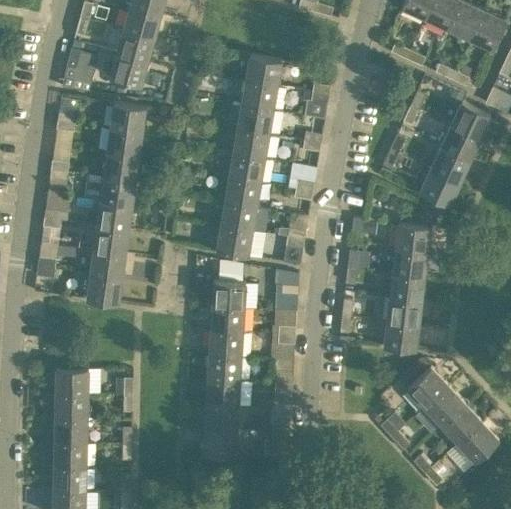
[(161,15),(164,0),(131,0),(130,6),(161,15)]
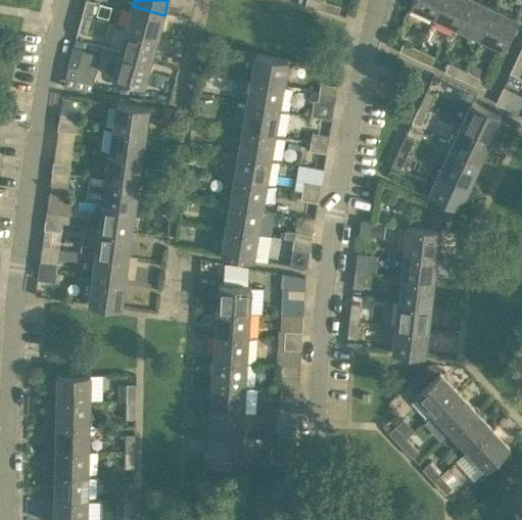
[(306,0),(305,7),(322,11),(325,3),(314,0),(306,0)]
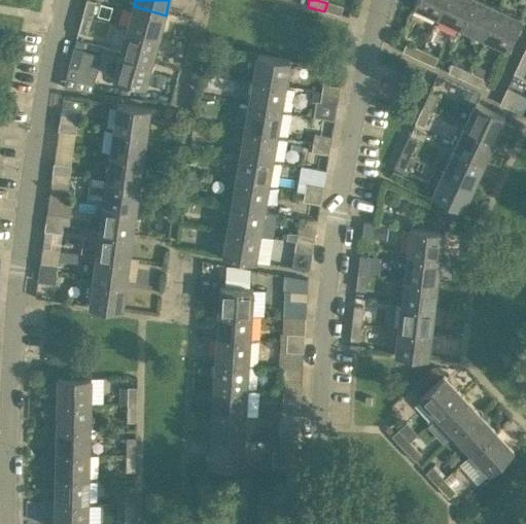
[(417,0),(414,7),(440,19),(448,0),(417,0)]
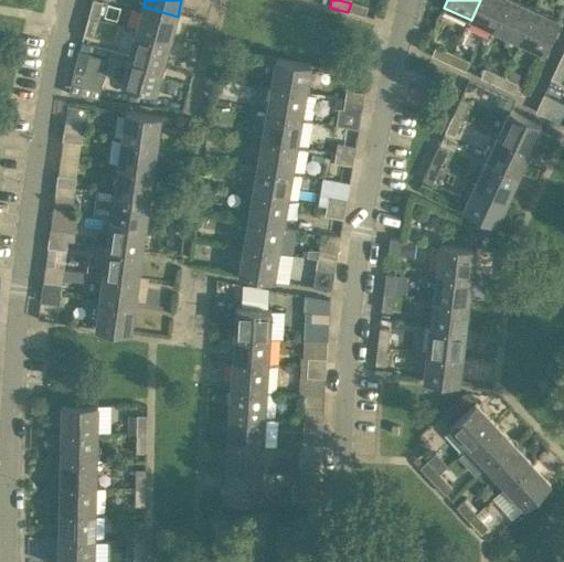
[(480,0),(471,20),(496,31),(509,0),(480,0)]
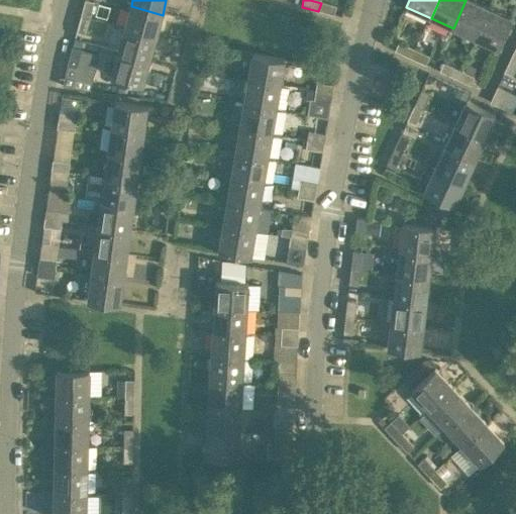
[(469,0),(466,0),(453,28),(476,38),(489,9),(469,0)]
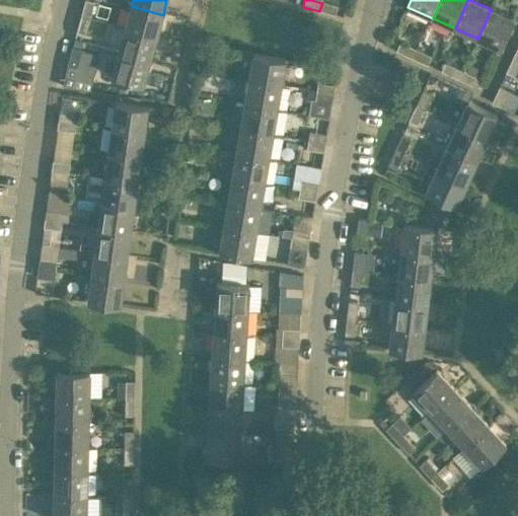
[(81,17),(90,20),(95,3),(86,1),(81,17)]
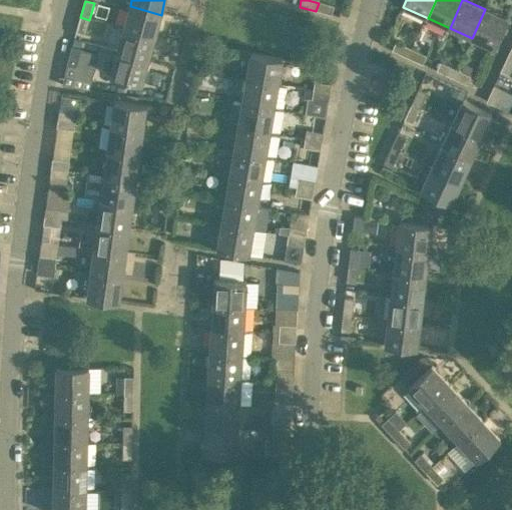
[(335,7),(319,3),(316,11),(332,16),(335,7)]
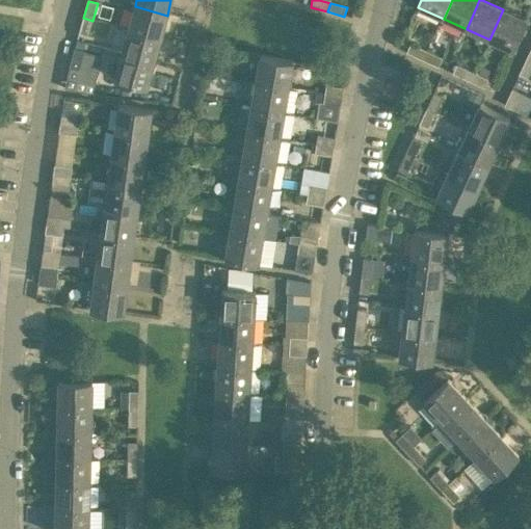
[(160,41),(167,16),(135,6),(129,31),(160,41)]
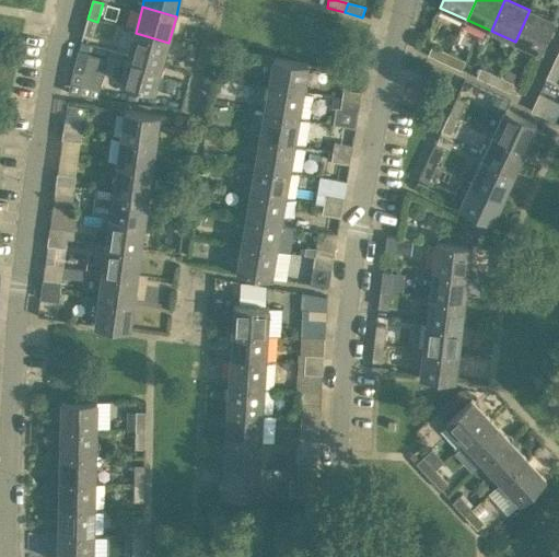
[(539,53),(554,21),(530,10),(515,42),(539,53)]
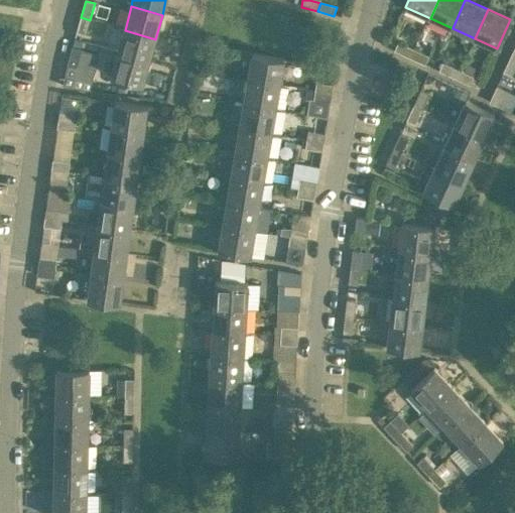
[(81,17),(77,33),(86,36),(90,20),(81,17)]
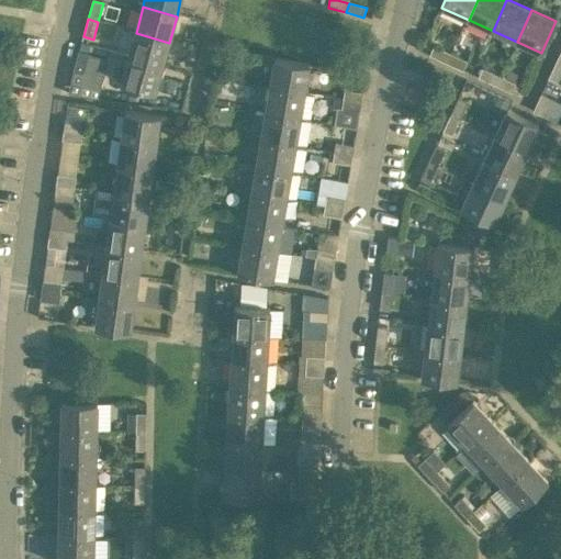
[(163,68),(169,43),(136,33),(128,58),(163,68)]
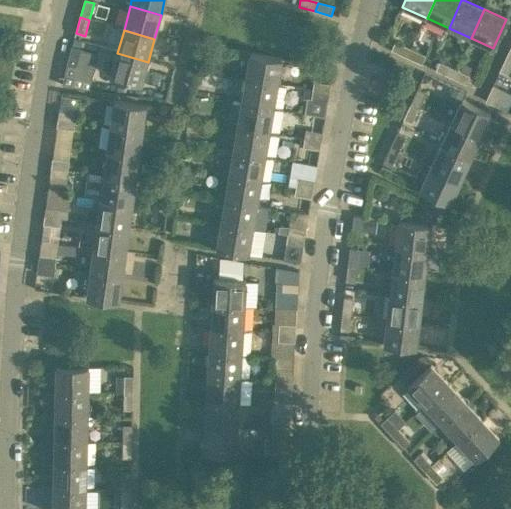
[(408,59),(412,51),(395,43),(392,51),(408,59)]
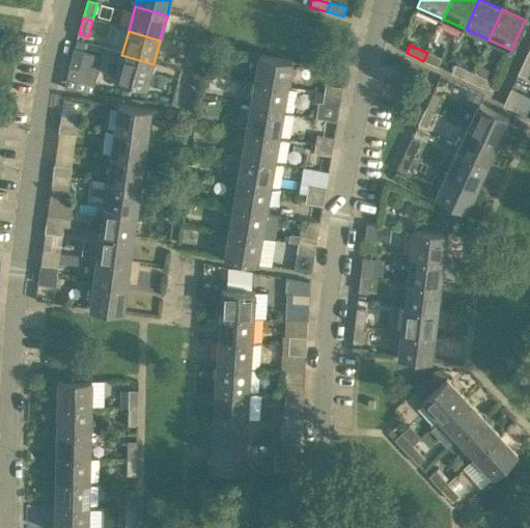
[(74,53),(70,67),(66,89),(93,93),(103,61),(74,53)]
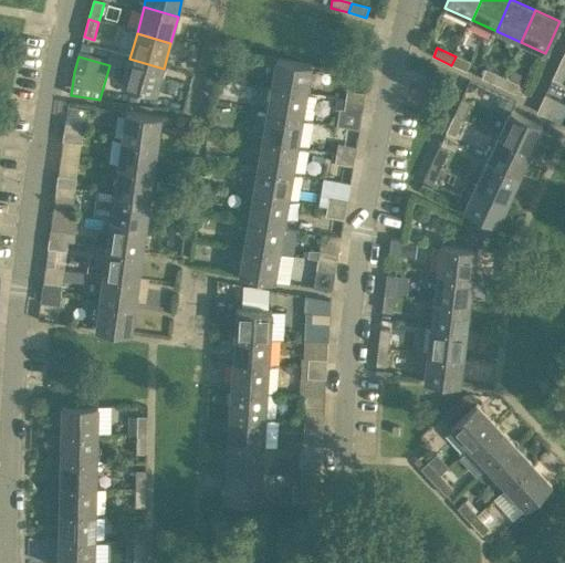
[(456,56),(451,65),(467,72),(471,63),(456,56)]
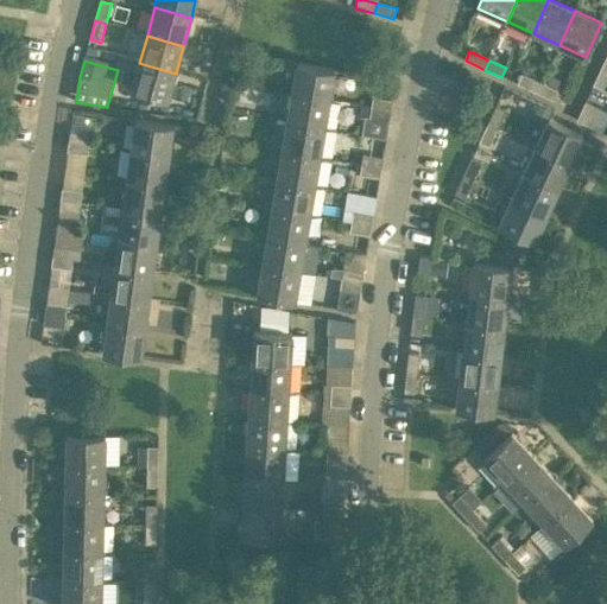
[(168,101),(176,74),(139,63),(131,91),(168,101)]
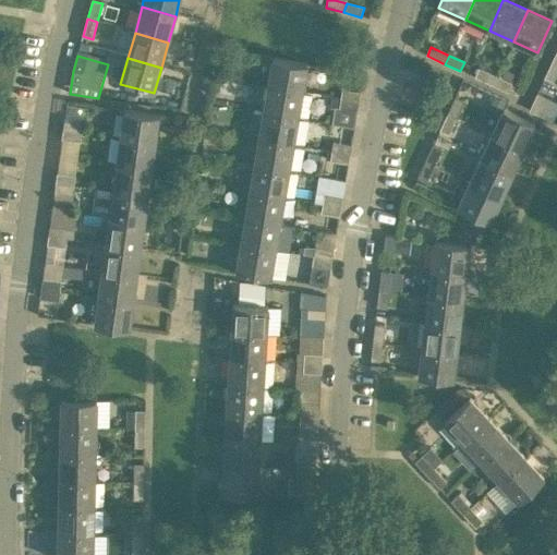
[(267,88),(302,95),(307,68),(273,61),(267,88)]
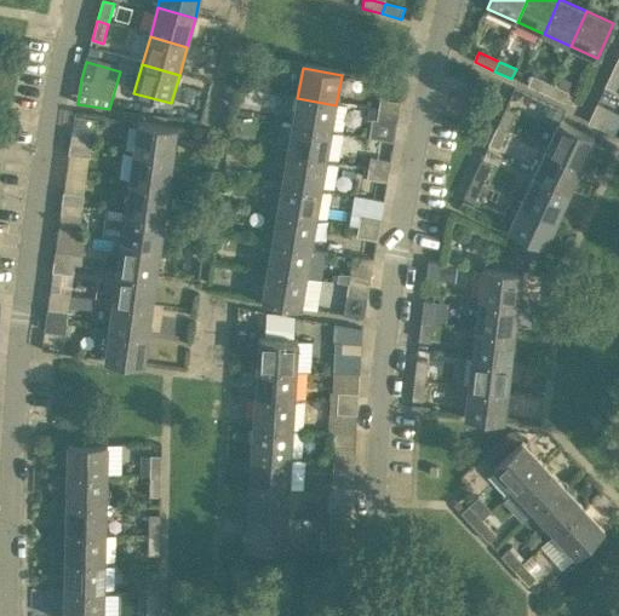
[(618,72),(614,70),(606,87),(615,92),(618,85),(618,72)]
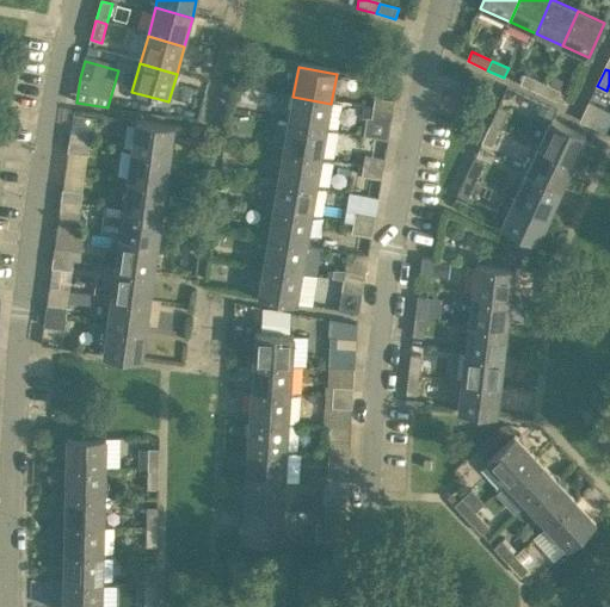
[(540,94),(544,85),(525,75),(521,85),(540,94)]
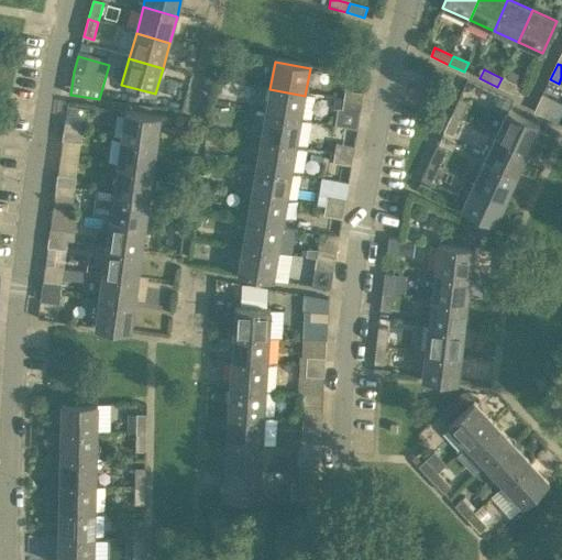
[(517,85),(502,78),(497,87),(514,95),(517,85)]
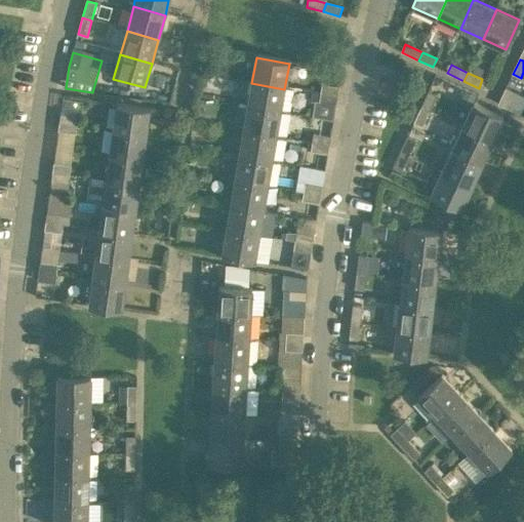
[(247,108),(280,114),(284,89),(251,83),(247,108)]
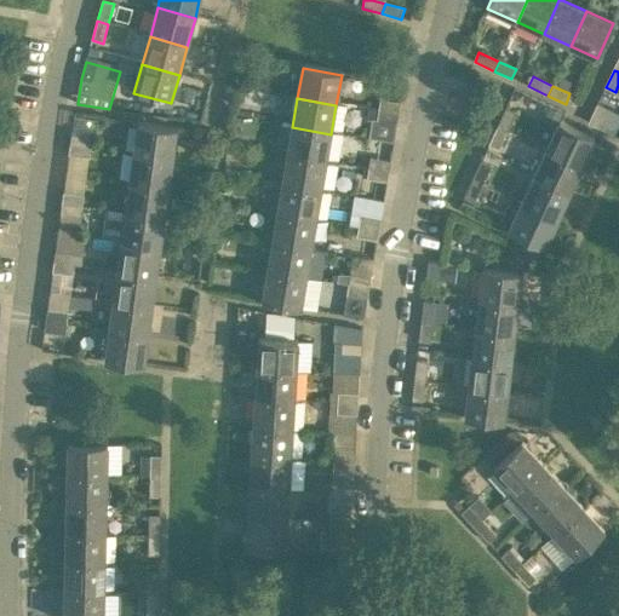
[(401,104),(380,101),(378,113),(399,116),(401,104)]
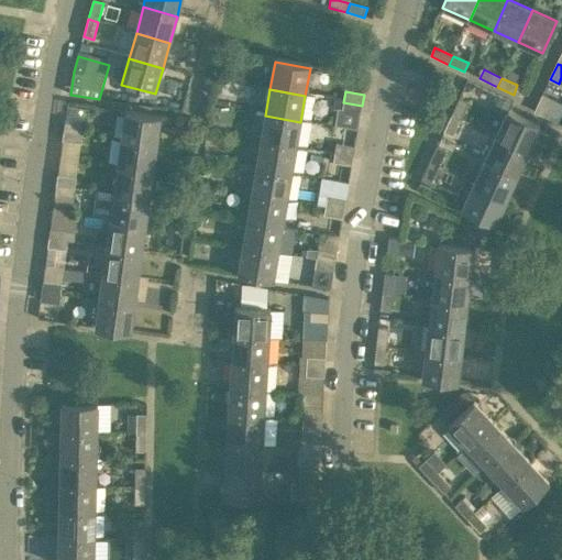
[(535,113),(543,117),(551,100),(542,96),(535,113)]
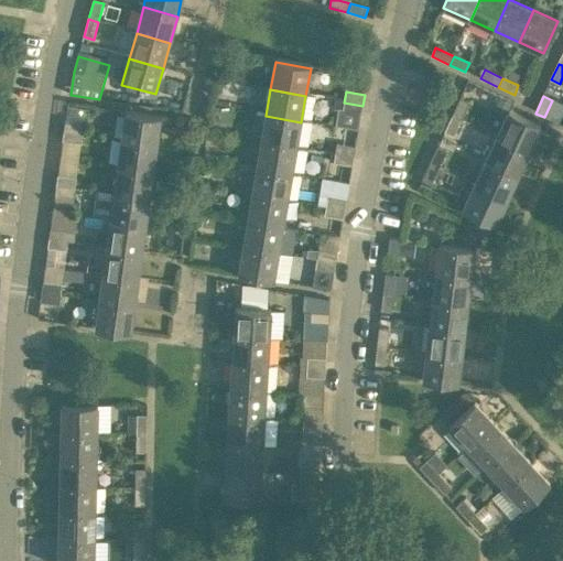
[(511,104),(499,98),(496,105),(508,110),(511,104)]
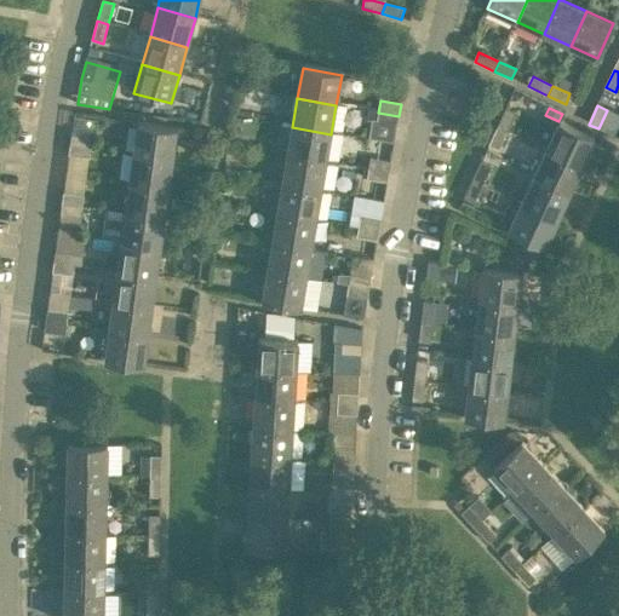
[(497,128),(508,133),(516,114),(506,109),(497,128)]
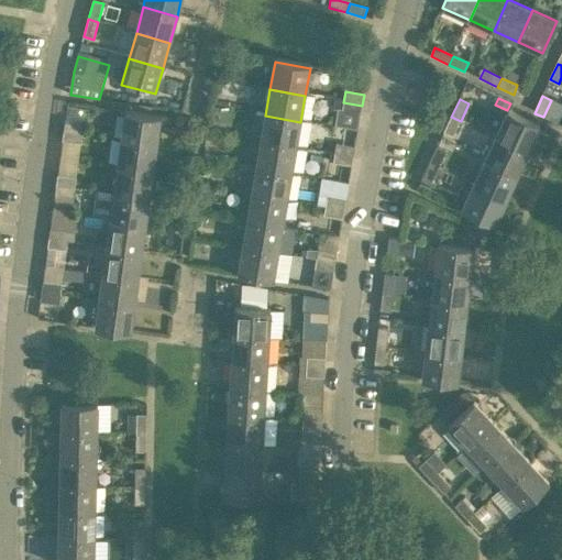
[(343,102),(342,111),(361,114),(362,106),(343,102)]
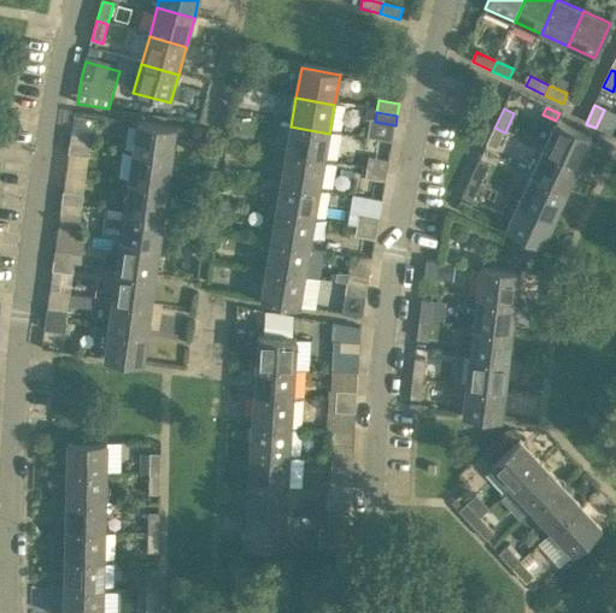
[(543,151),(578,166),(591,139),(556,122),(543,151)]
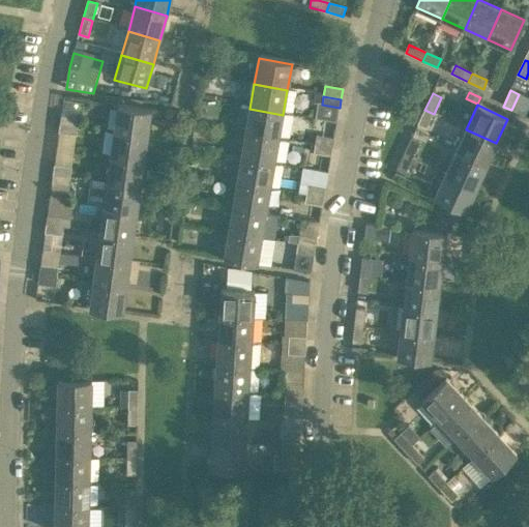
[(118,107),(114,133),(147,138),(150,112),(118,107)]
